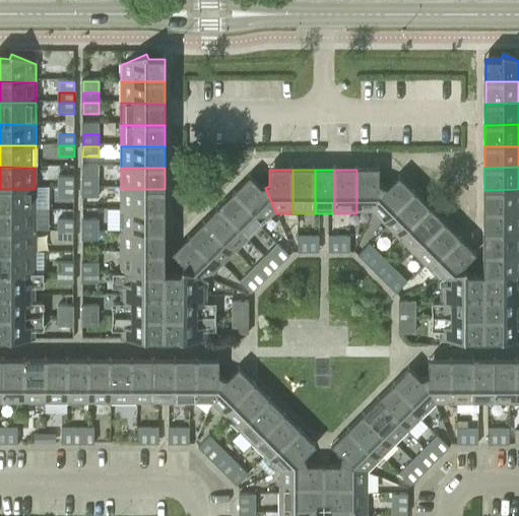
[(379,170),(357,170),(357,177),(357,213),(372,213),(383,188),(379,186),(379,177),(379,170)]
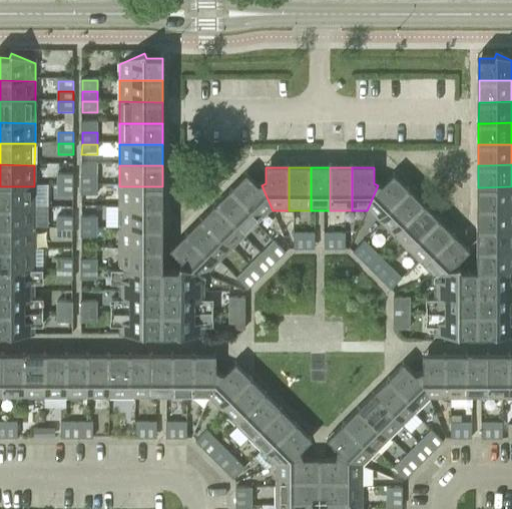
[(58,175),(58,186),(73,186),(73,175),(58,175)]
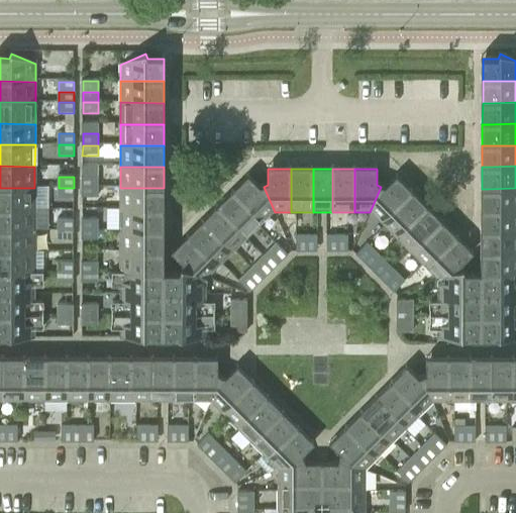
[(82,188),(98,188),(98,177),(82,177),(82,188)]
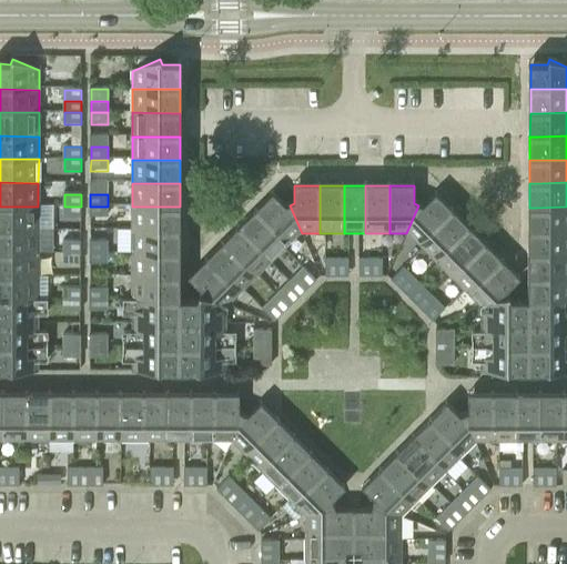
[(273,194),(255,211),(261,217),(290,245),(302,233),(290,205),(285,207),(279,200),(273,194)]
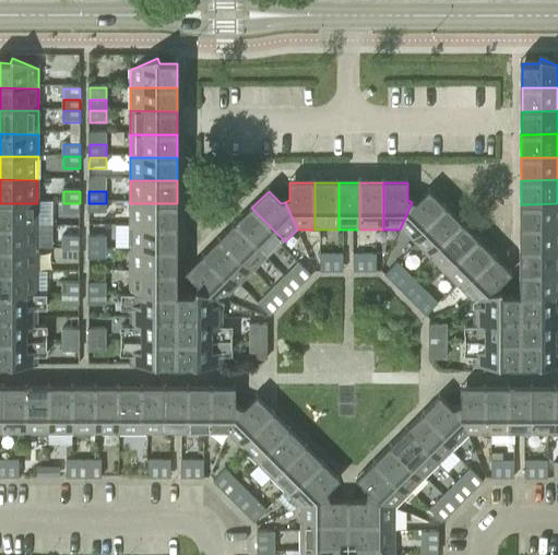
[(412,202),(400,229),(412,241),(440,214),(447,209),(429,191),(424,197),(416,204),(412,202)]
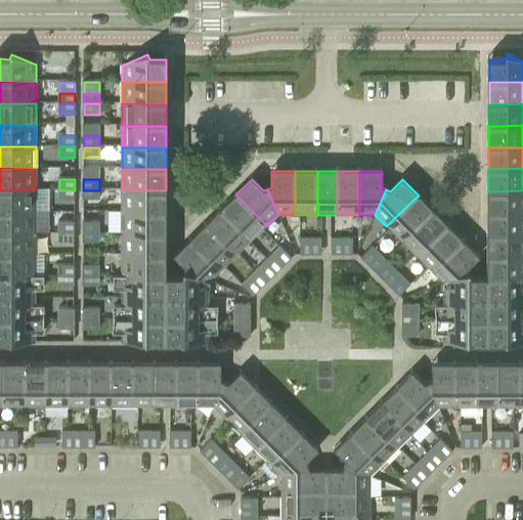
[(35,190),(0,190),(0,212),(35,212),(35,190)]
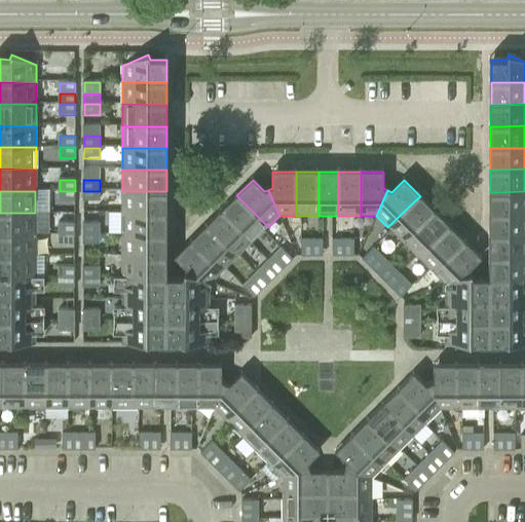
[(75,202),(75,191),(60,191),(60,201),(75,202)]
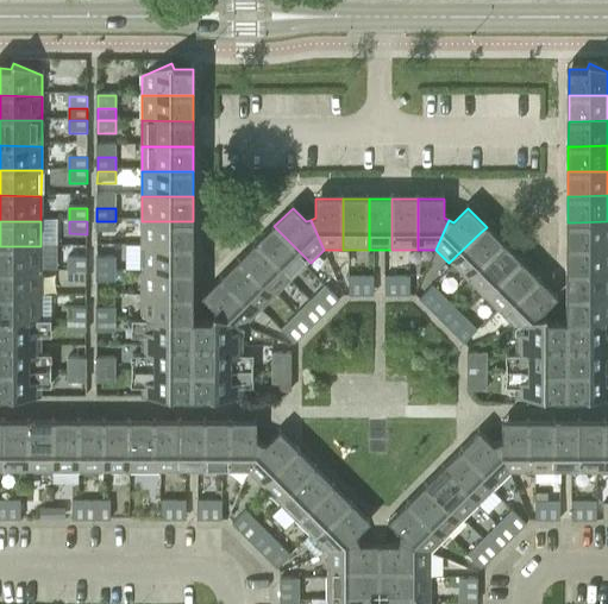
[(116,221),(96,221),(96,234),(116,234),(116,221)]
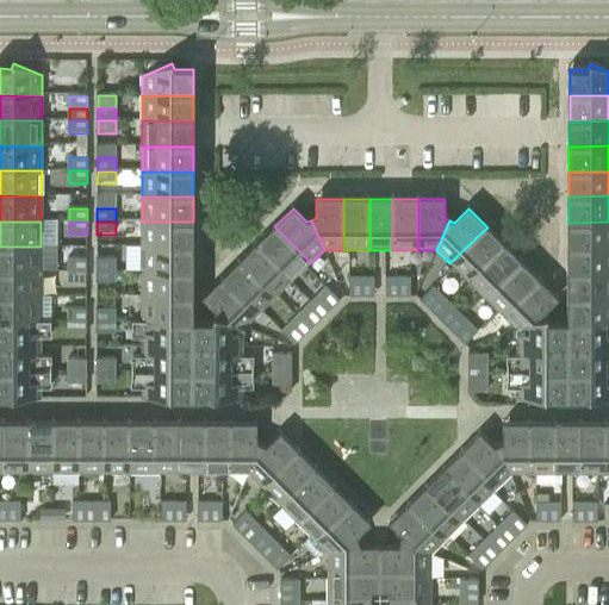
[(193,222),(142,222),(142,247),(193,247),(193,222)]
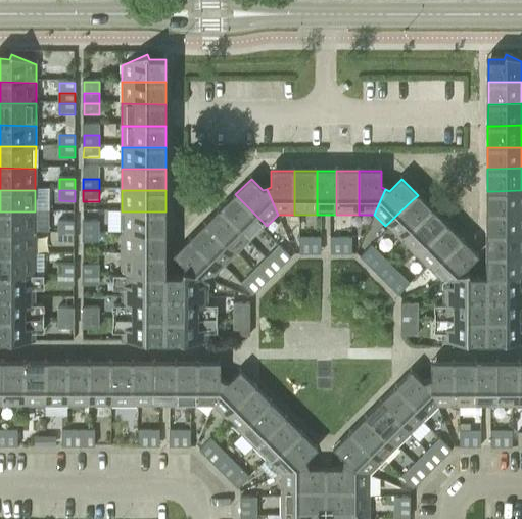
[(521,190),(493,191),(487,191),(487,213),(493,213),(521,211),(521,190)]
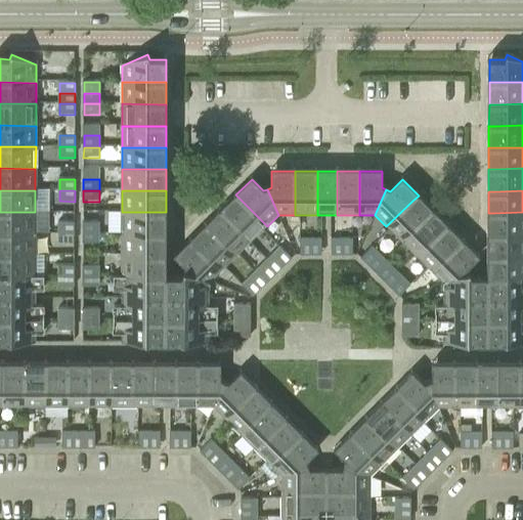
[(235,195),(220,210),(225,215),(252,242),(267,226),(241,200),(235,195)]
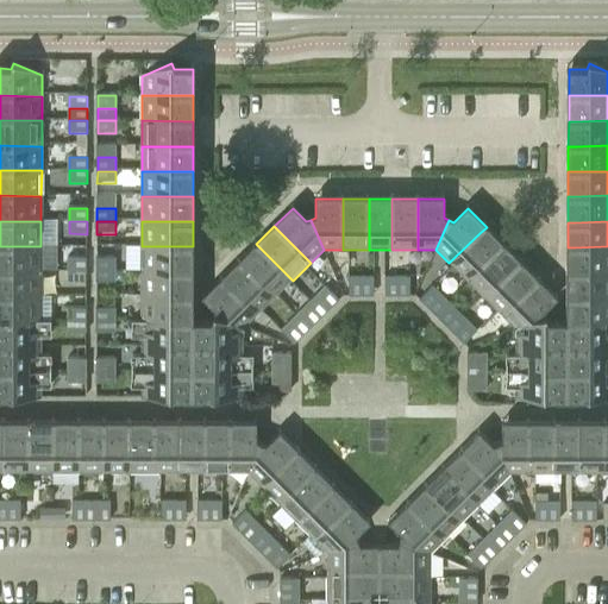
[(480,233),(449,263),(467,281),(497,251),(505,245),(487,227),(480,233)]
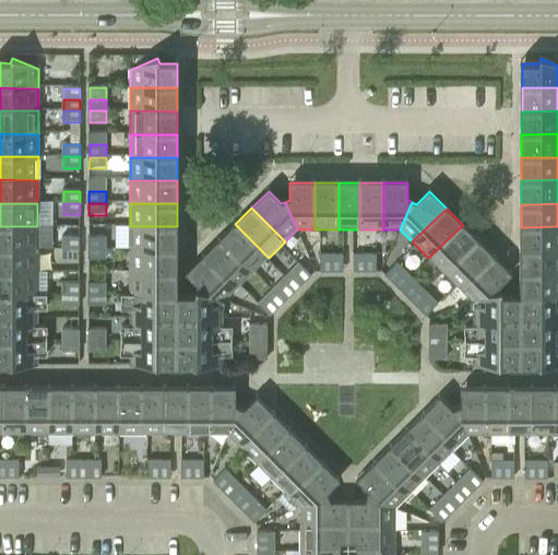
[(235,224),(218,240),(224,246),(252,275),(269,258),(240,229),(235,224)]
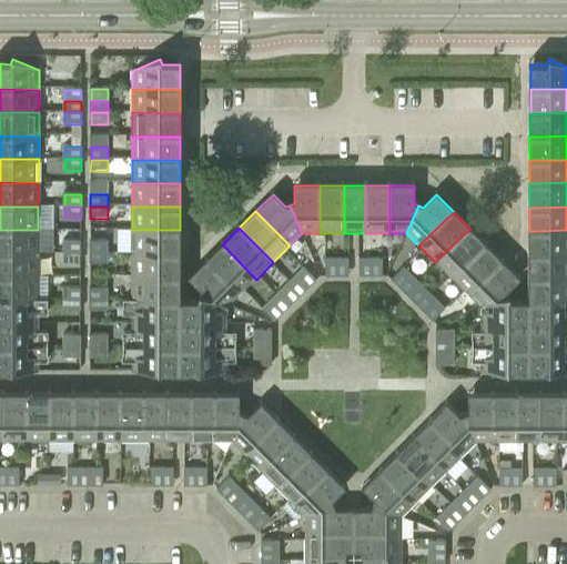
[(464,234),(435,262),(452,279),(481,251),(487,245),(471,229),(464,234)]
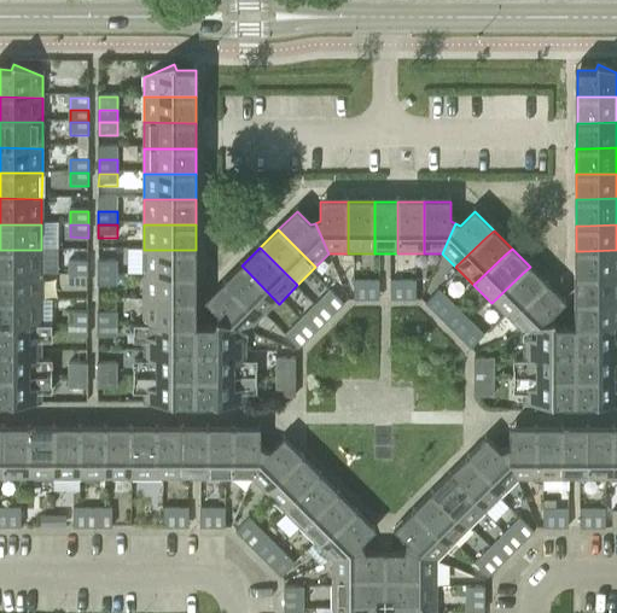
[(41,250),(0,250),(0,275),(41,275),(41,250)]
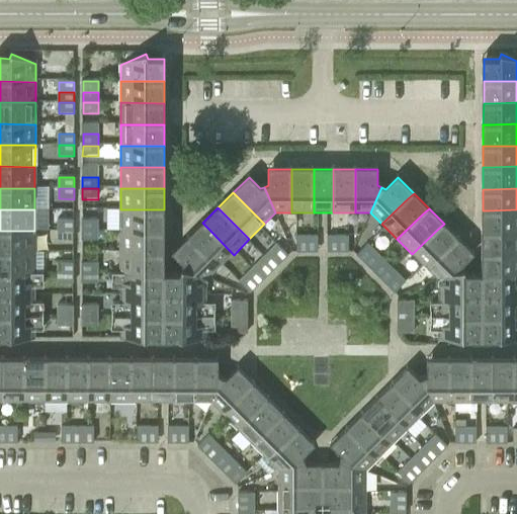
[(164,209),(120,209),(120,231),(164,231),(164,209)]
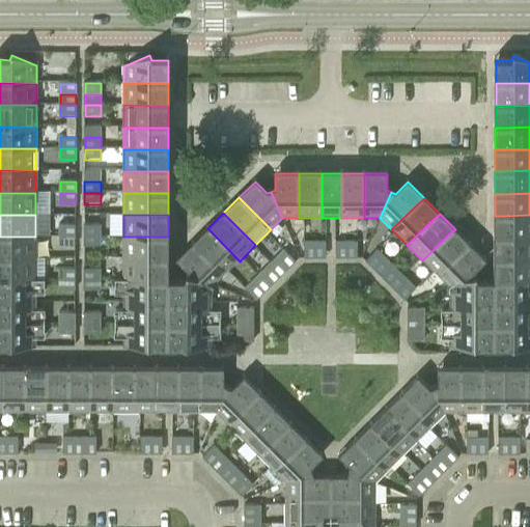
[(529,215),(501,216),(495,216),(495,238),(501,238),(529,237),(529,215)]
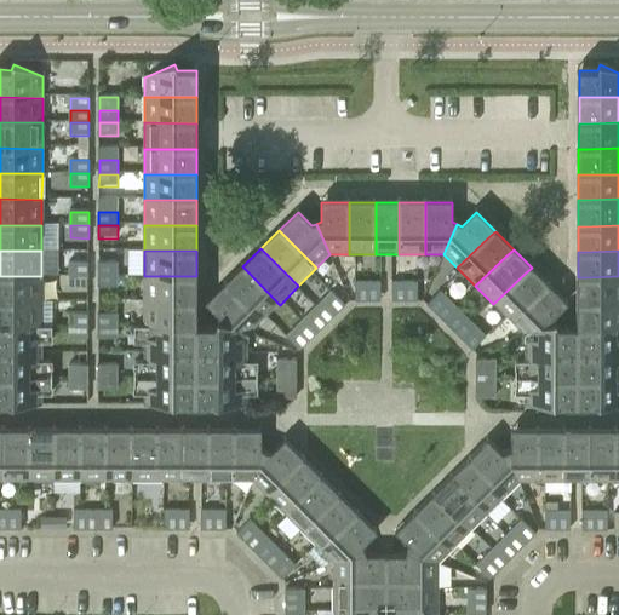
[(70,263),(70,276),(89,276),(89,263),(70,263)]
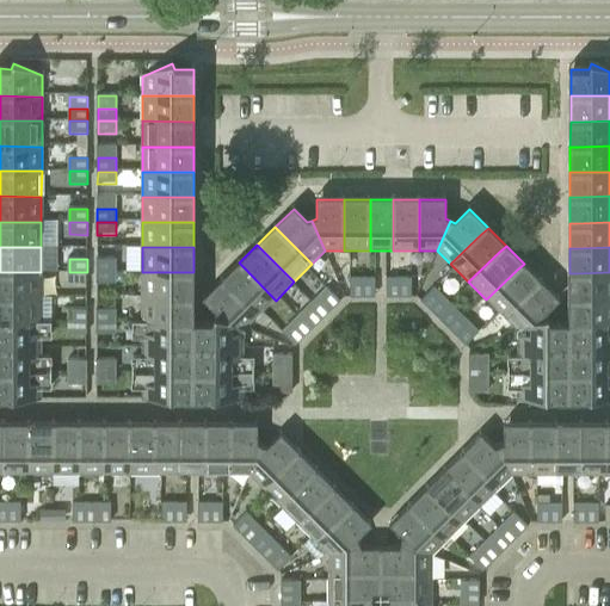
[(97,259),(97,272),(116,272),(116,259),(97,259)]
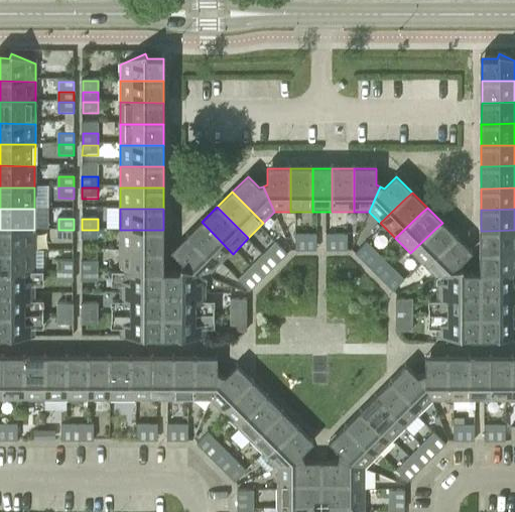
[(202,222),(186,237),(191,242),(192,243),(218,268),(233,254),(207,227),(202,222)]
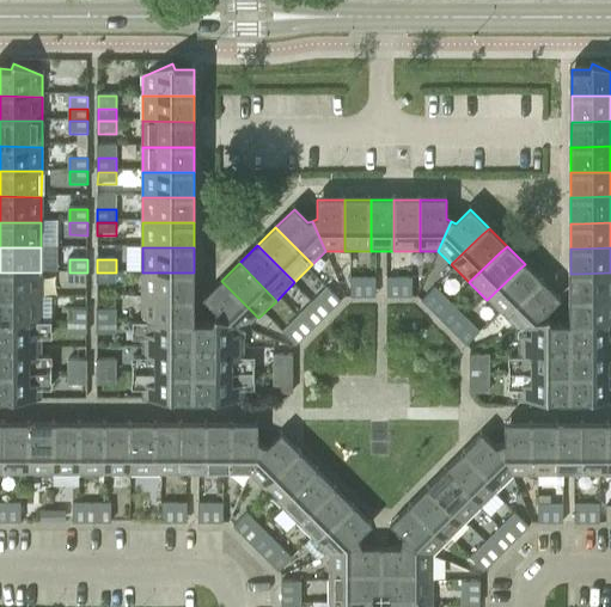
[(518,270),(487,300),(505,318),(536,288),(543,282),(525,264),(518,270)]
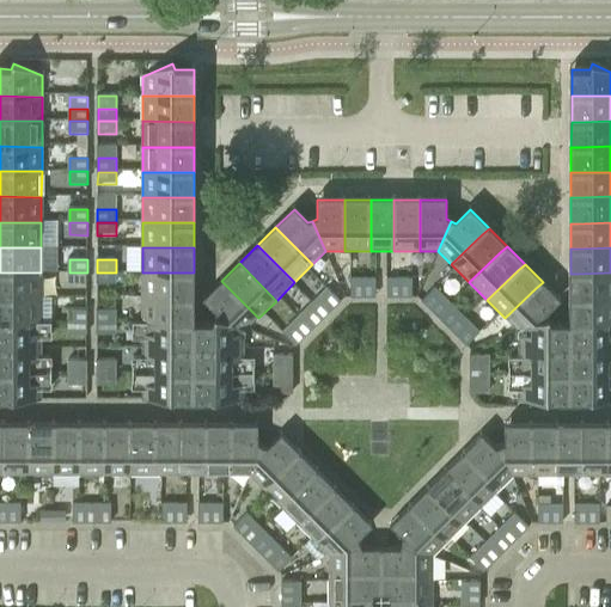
[(41,273),(0,273),(0,298),(41,299),(41,273)]
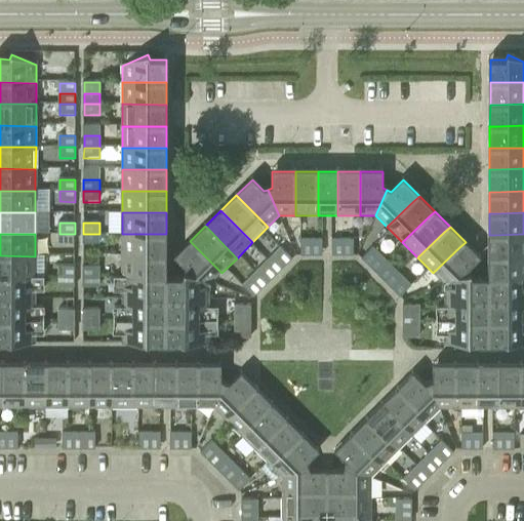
[(75,245),(75,234),(59,234),(59,245),(75,245)]
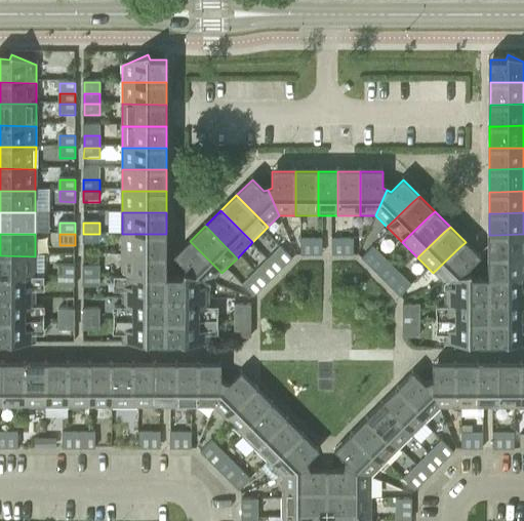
[(99,245),(99,234),(83,234),(83,245),(99,245)]
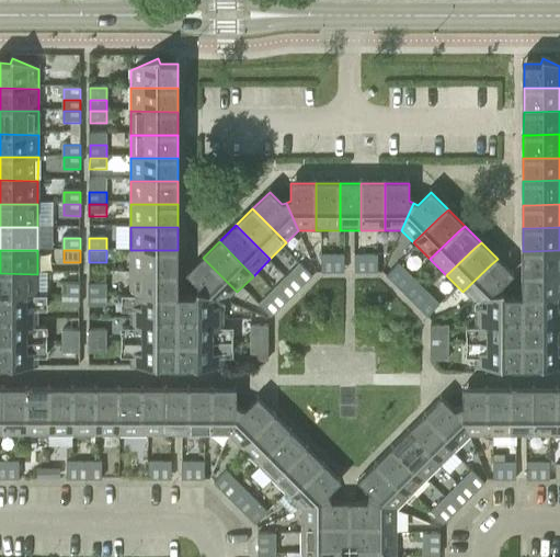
[(178,250),(130,250),(130,273),(178,273),(178,250)]
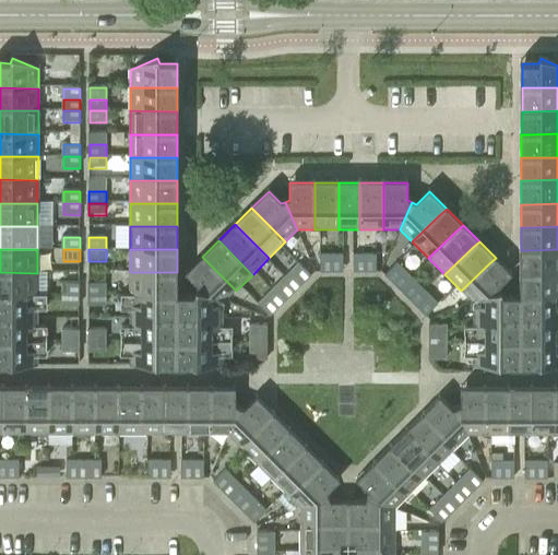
[(557,249),(527,250),(521,250),(521,273),(527,273),(557,273),(557,249)]
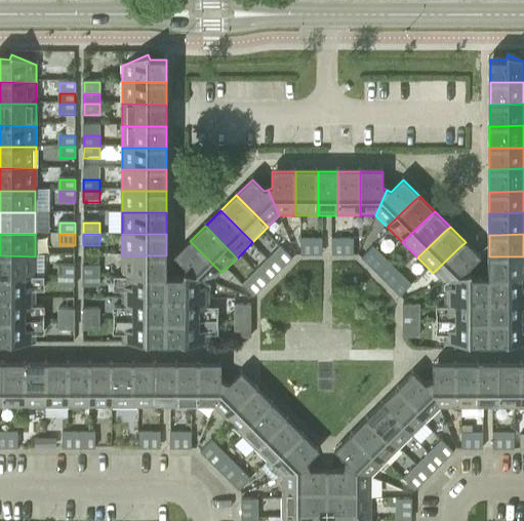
[(190,241),(173,257),(178,263),(186,270),(184,273),(210,284),(222,273),(196,247),(195,246),(190,241)]
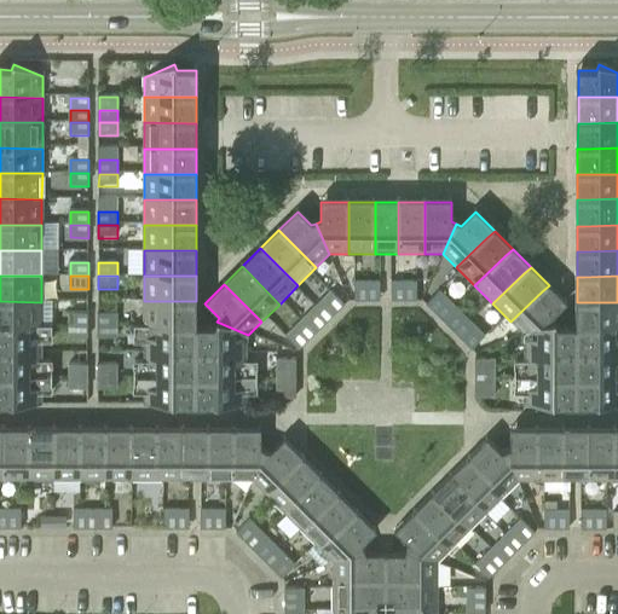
[(367,302),(367,284),(356,284),(356,302),(367,302)]
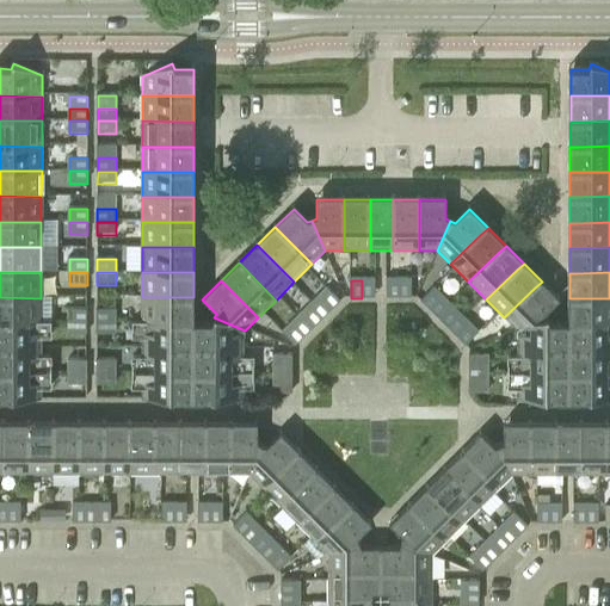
[(375,280),(362,280),(362,298),(375,298),(375,280)]
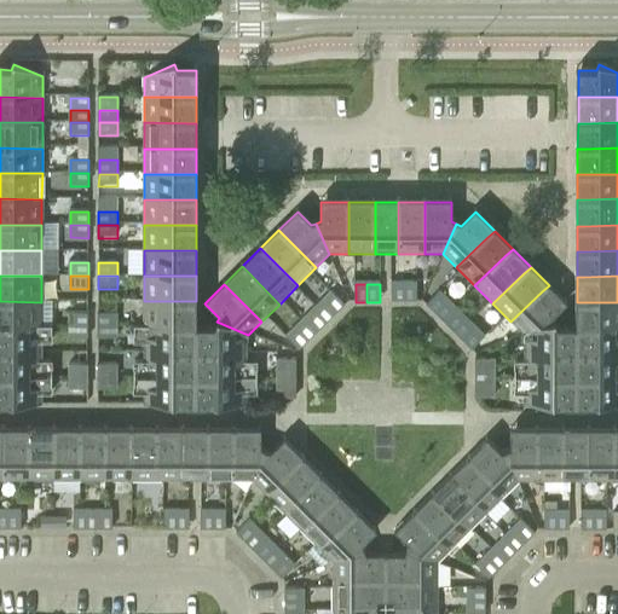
[(392,302),(405,302),(405,284),(392,284),(392,302)]
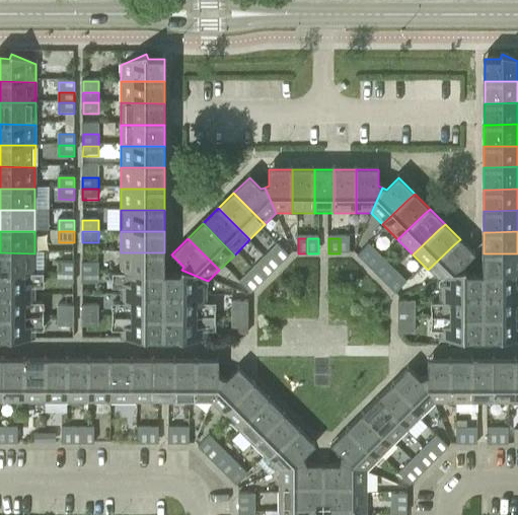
[(340,238),(340,253),(350,253),(350,238),(340,238)]
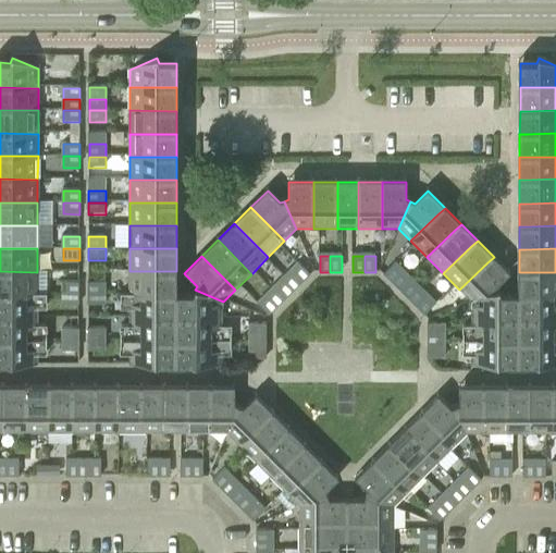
[(487,262),(459,290),(471,302),(499,291),(497,286),(505,280),(510,273),(494,257),(487,262)]
